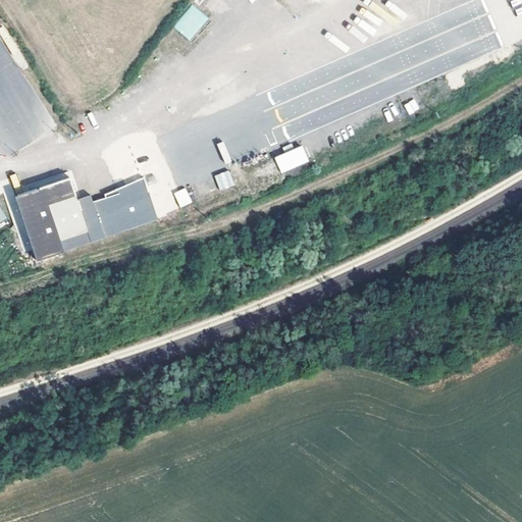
[(521,0),(509,0),(516,16),(521,13),(521,0)]
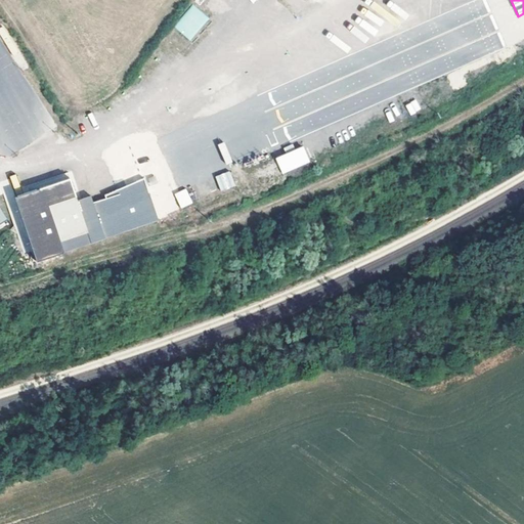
[(193,4),(174,27),(190,41),(210,18),(193,4)]
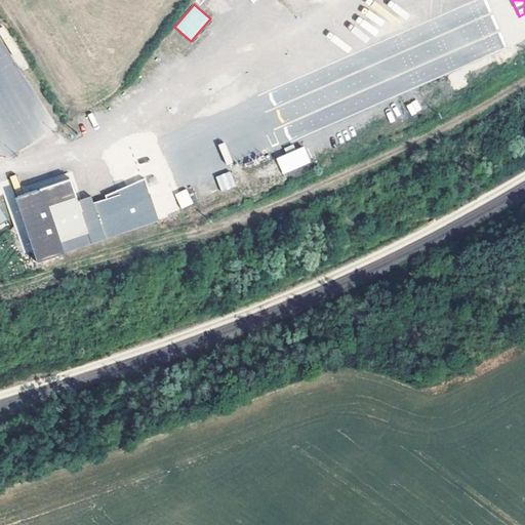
[(499,34),(491,36),(495,50),(502,48),(499,34)]
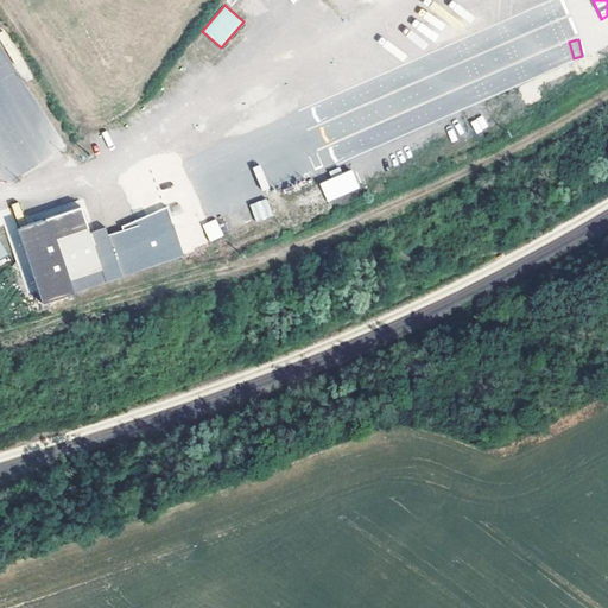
[(0,177),(4,184),(64,146),(17,70),(0,80),(0,177)]
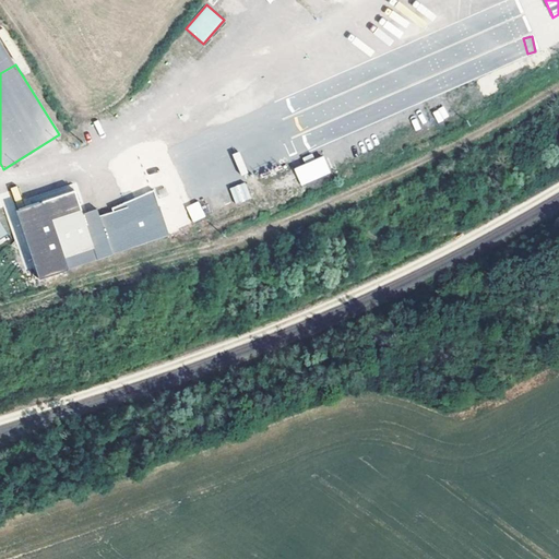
[(439,123),(450,116),(443,105),(431,113),(439,123)]
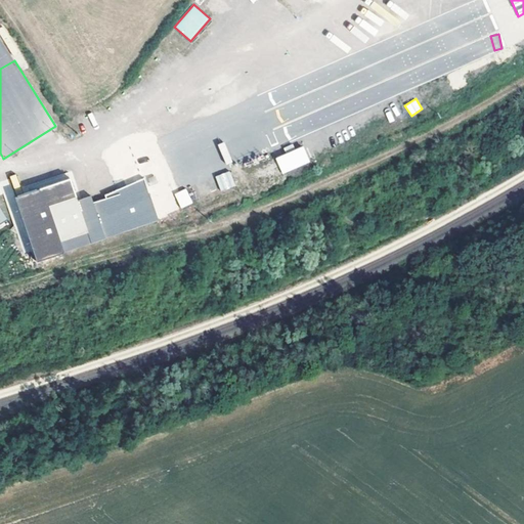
[(224,142),(218,144),(225,165),(232,162),(224,142)]
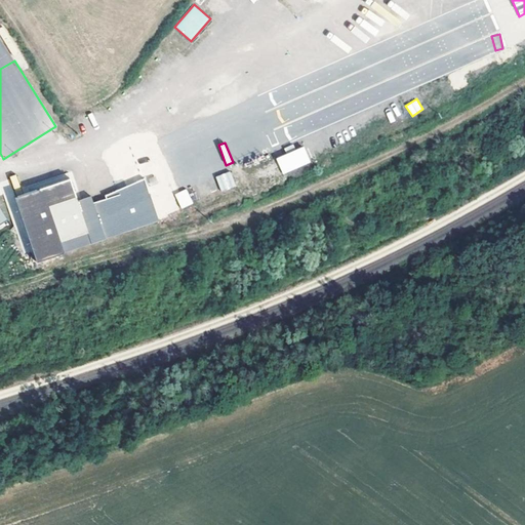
[(276,161),(282,174),(308,162),(301,149),(276,161)]
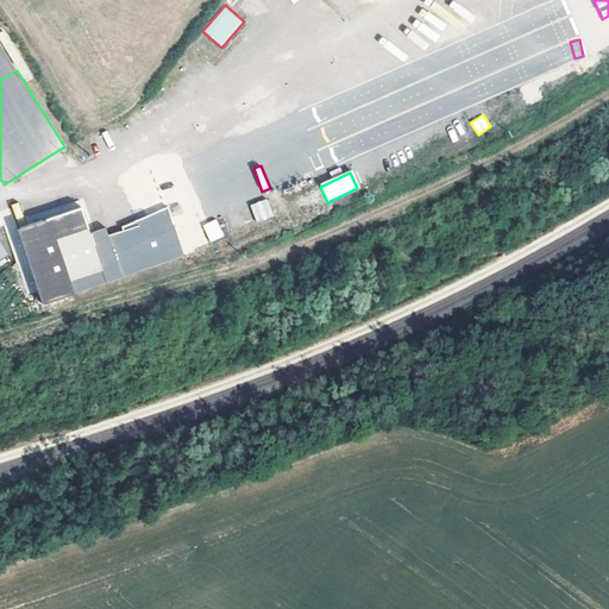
[(250,205),(257,223),(274,217),(268,199),(250,205)]
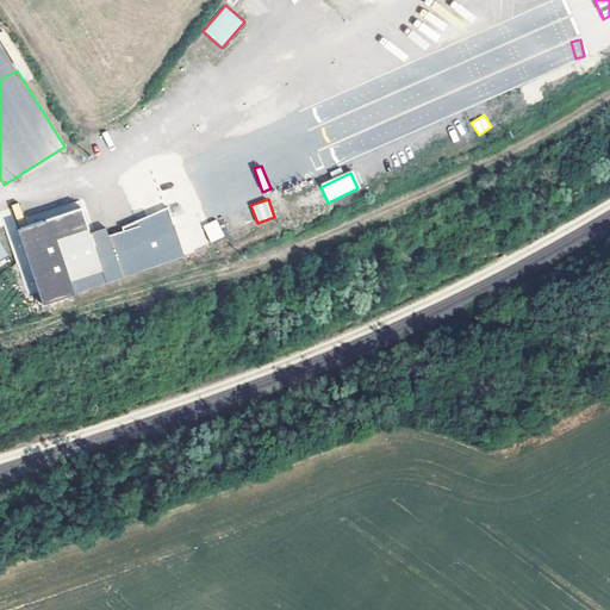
[(85,231),(56,240),(79,297),(186,259),(169,209),(145,218),(148,224),(142,226),(139,222),(124,228),(125,231),(111,237),(107,229),(92,235),(89,230),(85,231)]
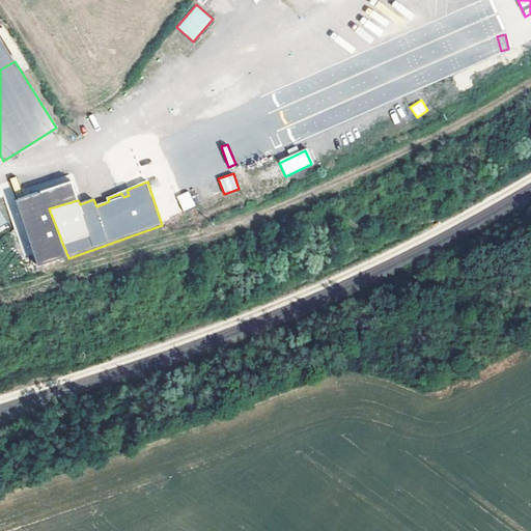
[(176,195),(183,212),(195,205),(189,190),(176,195)]
